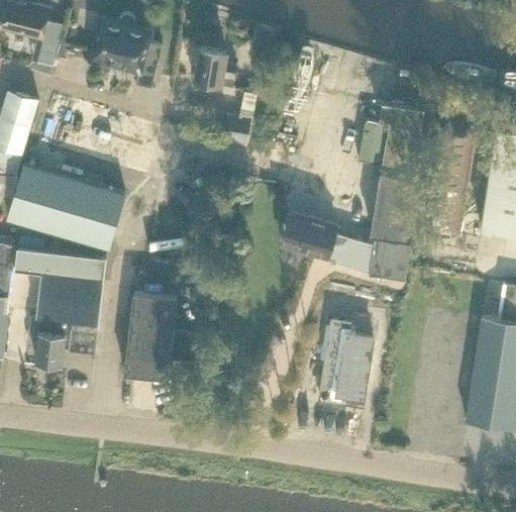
[(0,30),(37,40),(31,64),(52,69),(62,27),(45,23),(49,11),(32,6),(31,9),(6,2),(0,24),(0,30)]
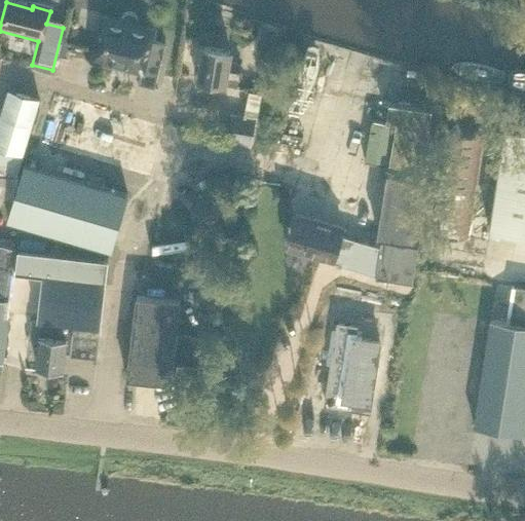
[(87,66),(139,79),(136,87),(153,91),(163,48),(152,45),(155,33),(136,28),(136,23),(134,19),(129,16),(124,17),(121,20),(119,24),(99,19),(87,66)]
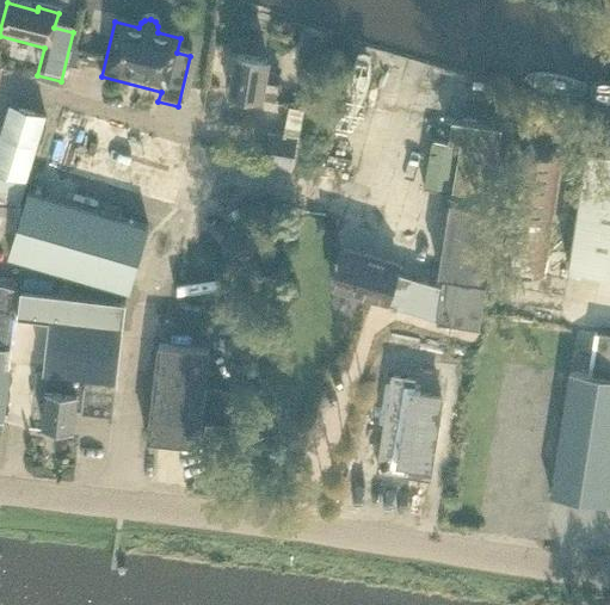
[(310,66),(319,39),(305,35),(295,61),(310,66)]
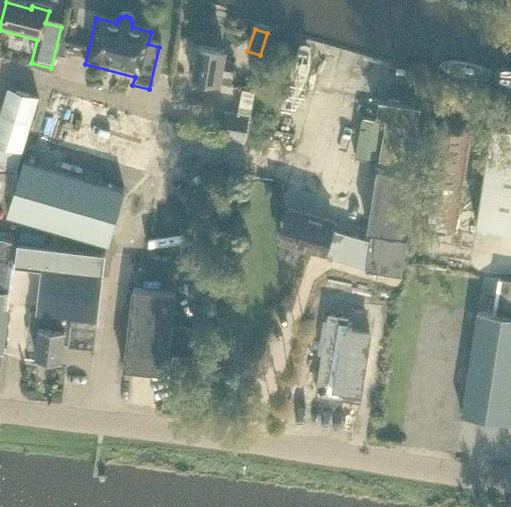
[(67,48),(57,46),(54,58),(64,61),(67,48)]
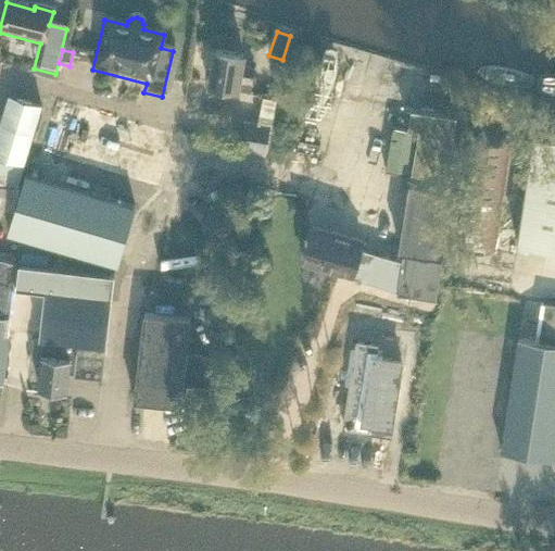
[(252,72),(240,71),(242,59),(214,54),(211,74),(207,74),(205,86),(209,87),(209,89),(249,96),(252,72)]
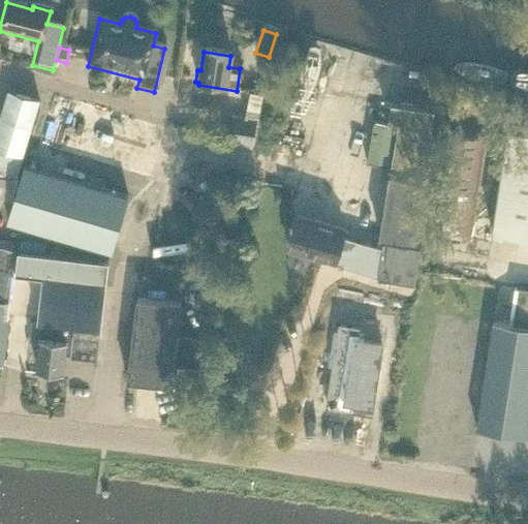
[(6,94),(0,116),(0,154),(22,161),(38,104),(6,94)]
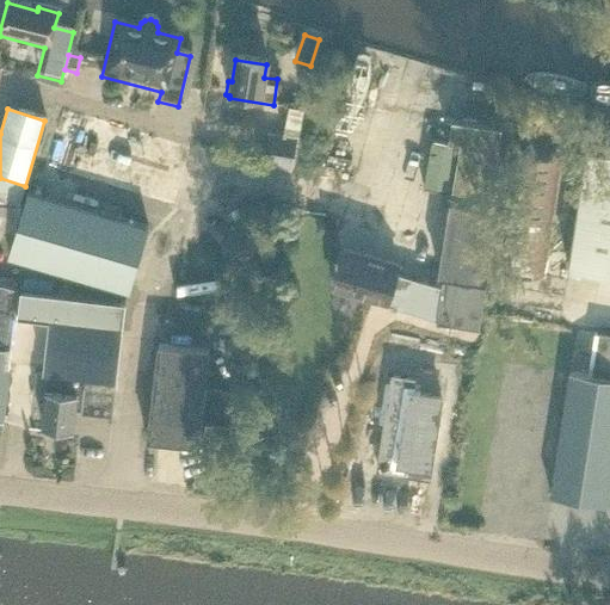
[(283,129),(283,130),(282,137),(291,139),(297,140),(302,115),(300,113),(288,111),(283,129)]
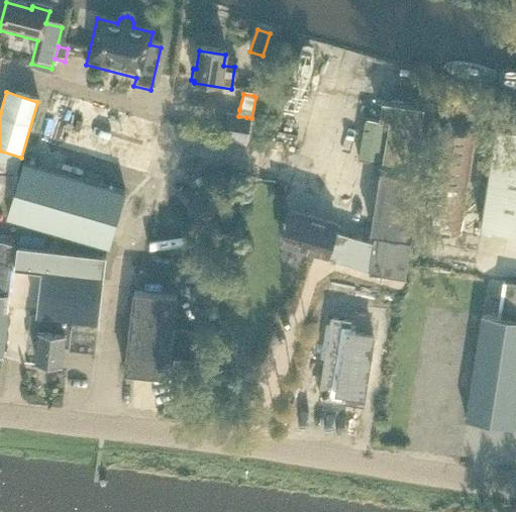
[(163,129),(50,95),(35,146),(37,146),(34,157),(58,164),(61,154),(146,181),(163,129)]
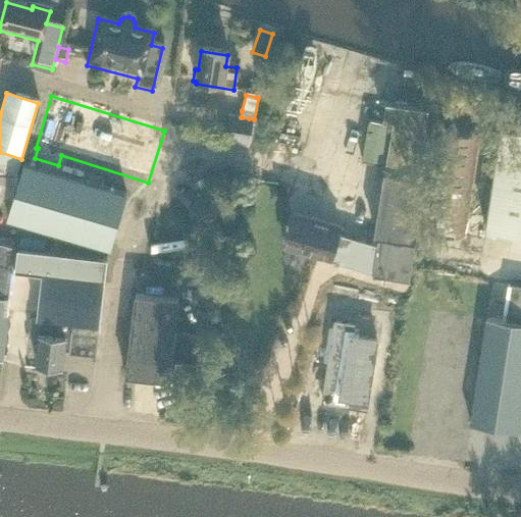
[(392,126),(383,177),(382,177),(373,240),(413,246),(423,184),(416,183),(421,147),(427,148),(428,140),(423,139),(427,113),(384,106),(381,125),(392,126)]
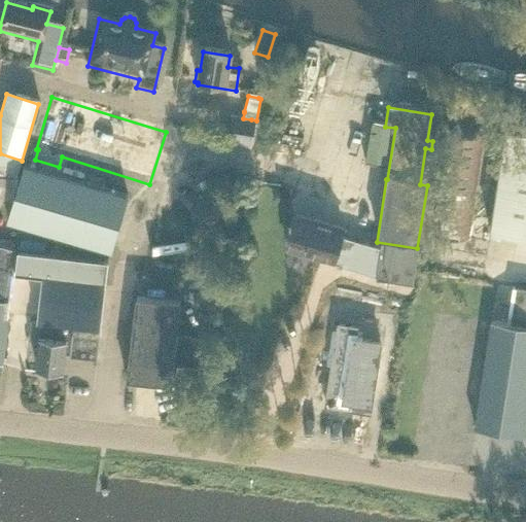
[(228,119),(222,146),(249,151),(254,124),(228,119)]
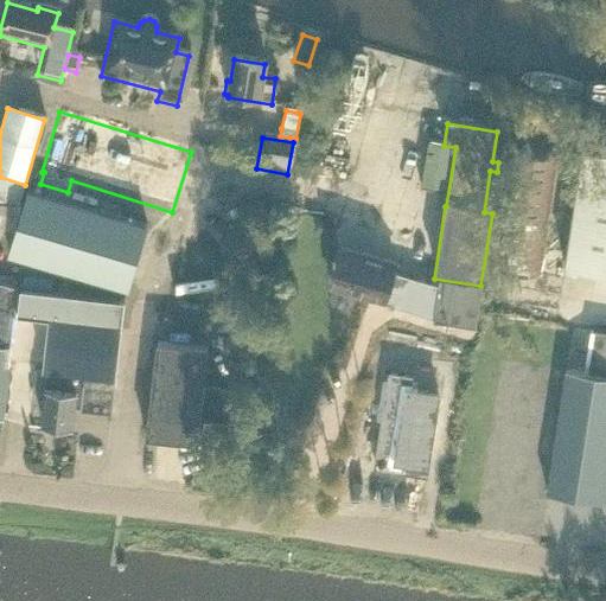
[(568,174),(579,176),(565,269),(605,275),(605,154),(582,151),(581,155),(571,154),(568,174)]
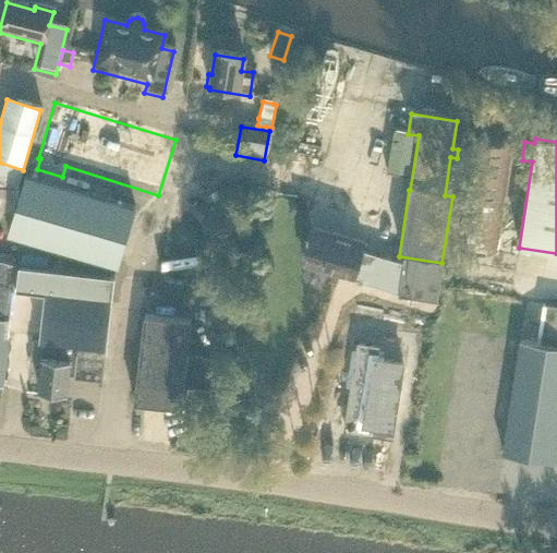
[(450,251),(494,257),(510,149),(469,143),(450,251)]
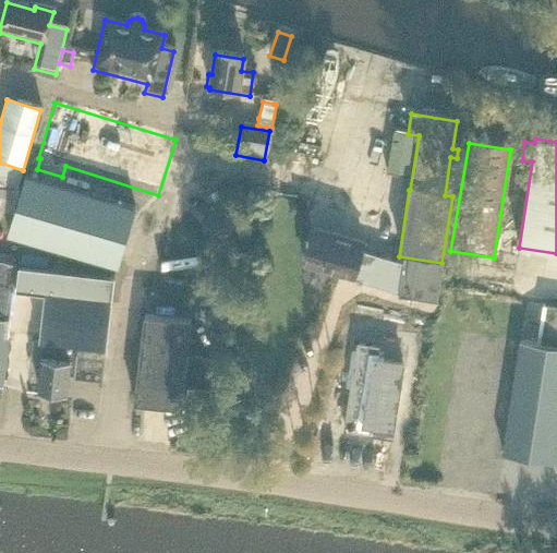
[(7,238),(116,271),(134,211),(25,178),(7,238)]
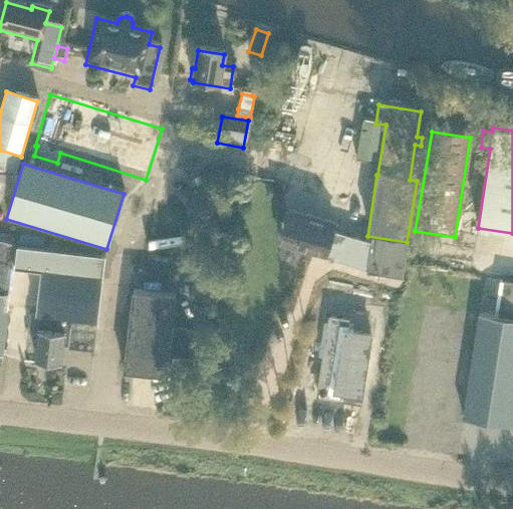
[(267,188),(264,198),(273,201),(276,191),(267,188)]
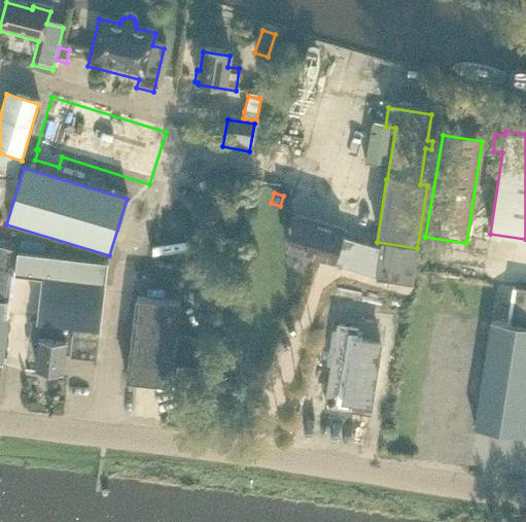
[(291,240),(287,253),(303,257),(331,267),(332,263),(343,266),(342,270),(375,280),(379,252),(340,240),(342,232),(297,218),(291,240)]
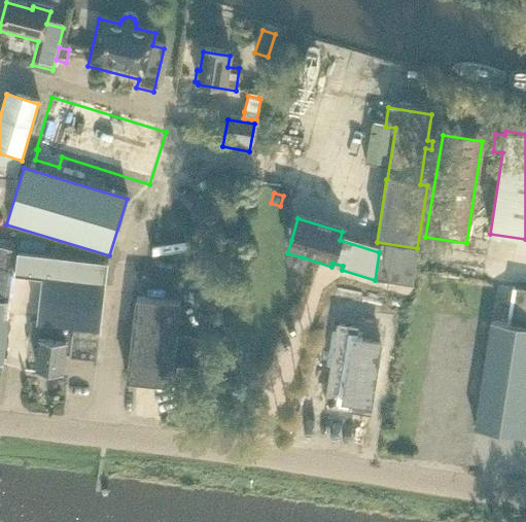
[(0,368),(1,368),(6,321),(12,276),(14,253),(0,248),(0,368)]
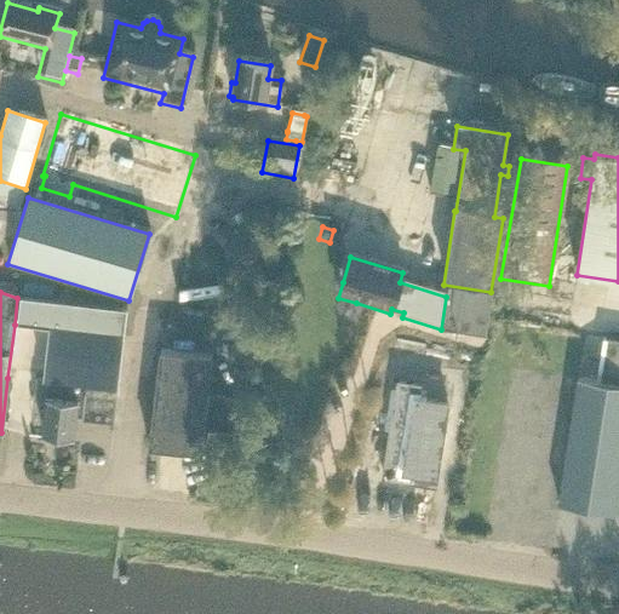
[(16,325),(15,325),(7,378),(9,378),(43,382),(40,402),(45,402),(41,437),(73,441),(75,418),(81,419),(81,423),(112,426),(121,338),(125,311),(66,305),(43,302),(18,299),(16,325)]
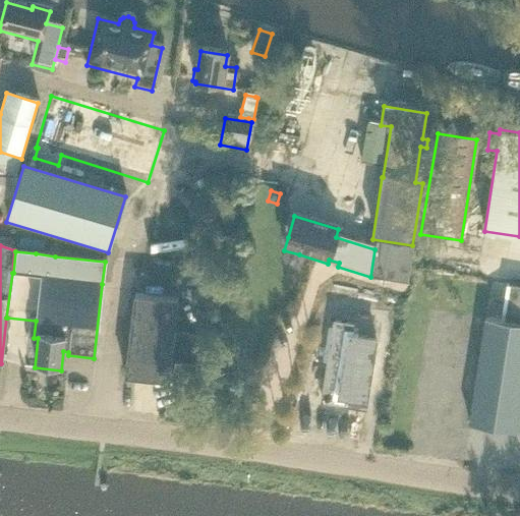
[(519,285),(519,265),(481,262),(480,283),(519,285)]
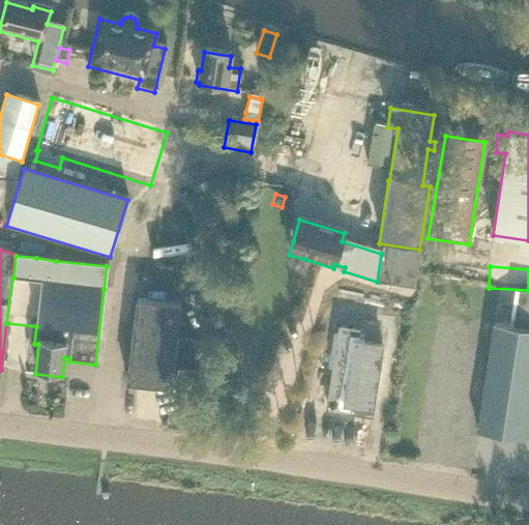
[(346,287),(343,312),(371,316),(375,295),(346,287)]
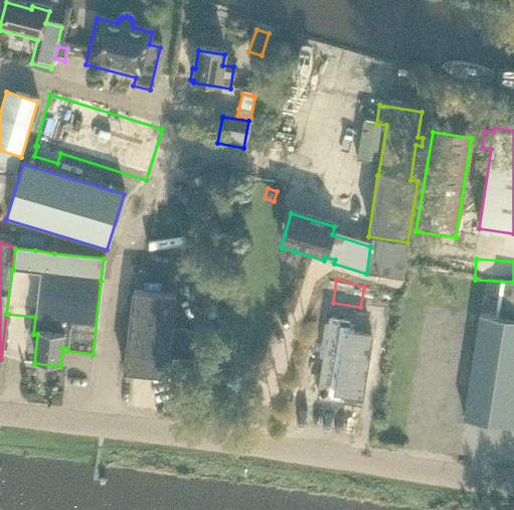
[(479,313),(462,420),(512,429),(512,428),(513,428),(513,287),(484,283),(479,313)]
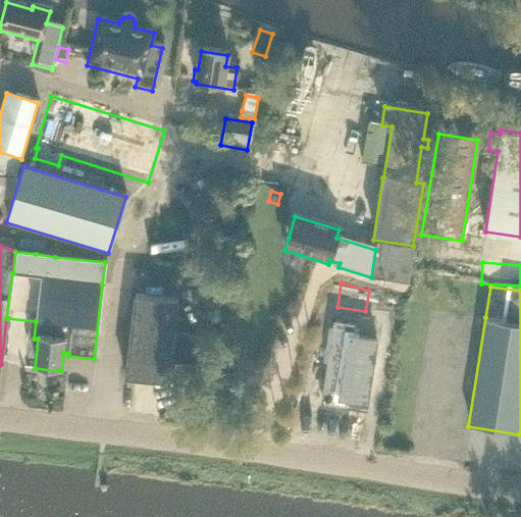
[(134,298),(132,317),(123,378),(168,384),(168,383),(174,335),(176,313),(178,303),(134,298)]
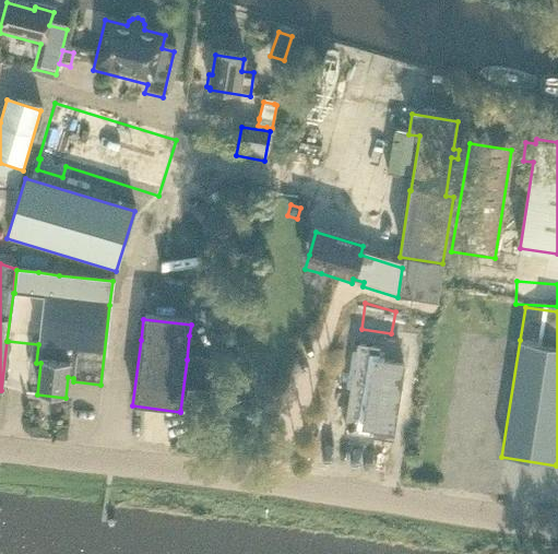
[(358,350),(346,424),(360,426),(359,436),(366,437),(390,440),(401,368),(394,367),(374,364),(376,352),(358,350)]
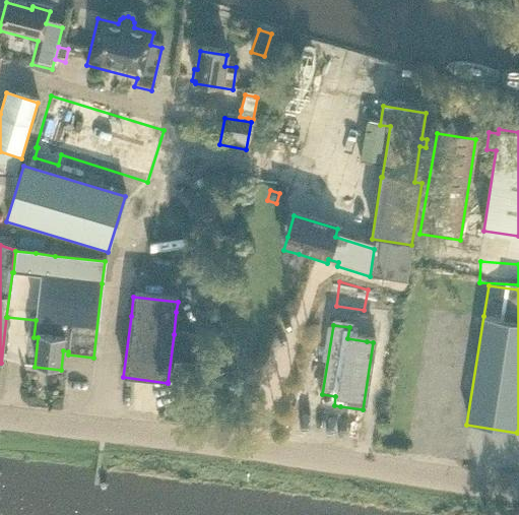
[(174,364),(172,383),(191,385),(194,367),(174,364)]
